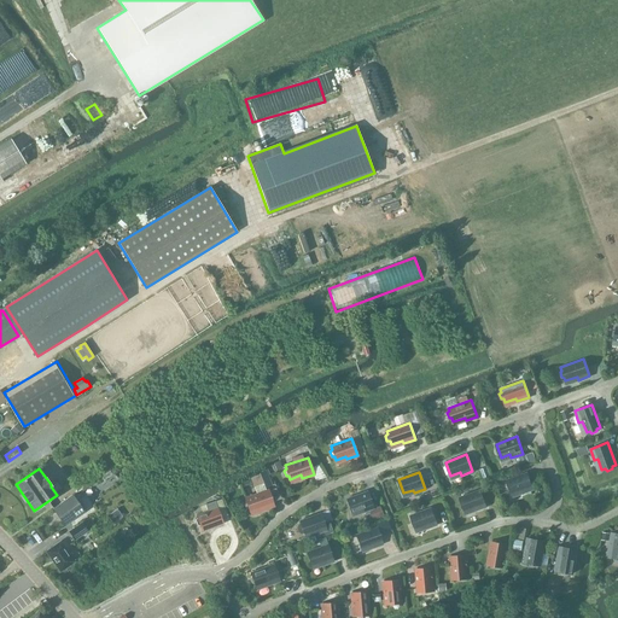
[(507,479),(512,493),(520,490),(522,493),(534,489),(528,472),(507,479)]
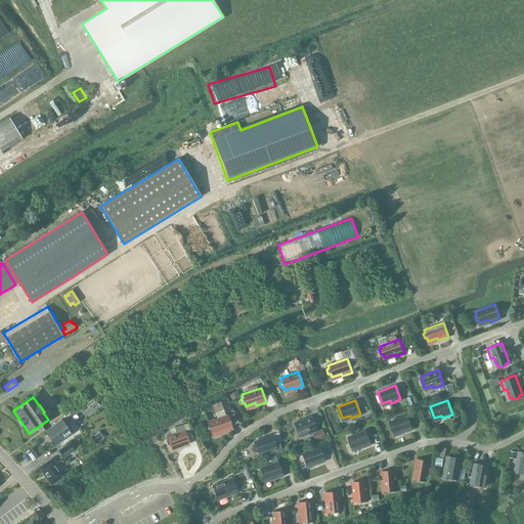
[(211,431),(212,433),(222,430),(223,433),(232,429),(227,415),(208,422),(209,425),(207,426),(209,430),(211,431)]
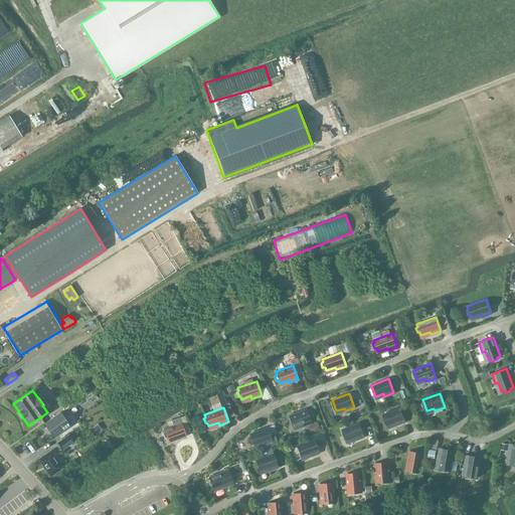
[(383,414),(387,425),(394,422),(395,425),(405,421),(400,407),(383,414)]
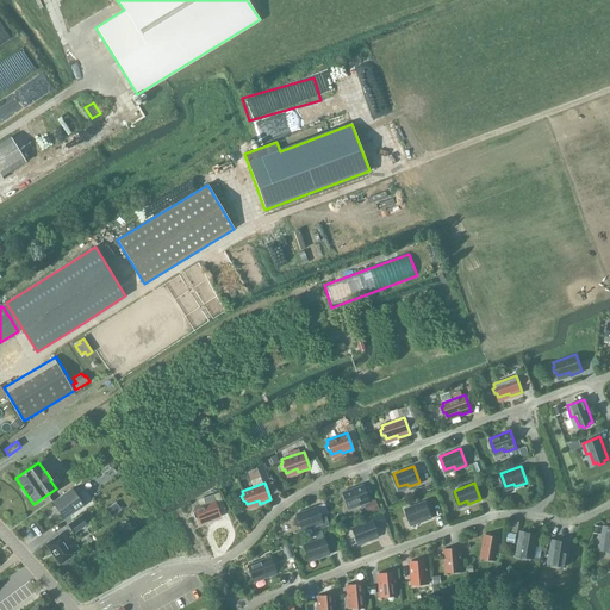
[(342,492),(347,505),(356,502),(358,505),(368,502),(362,485),(342,492)]
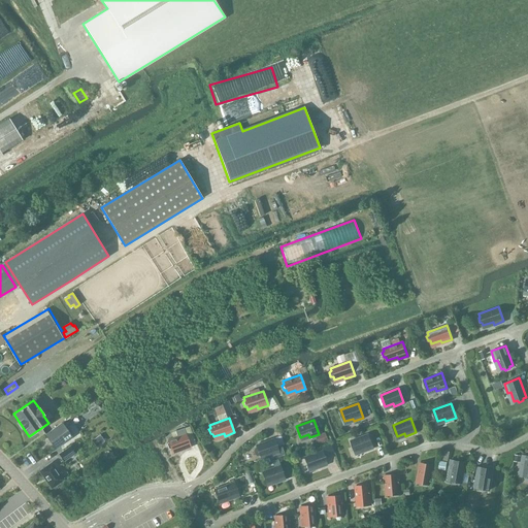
[(45,434),(56,449),(72,436),(62,423),(45,434)]
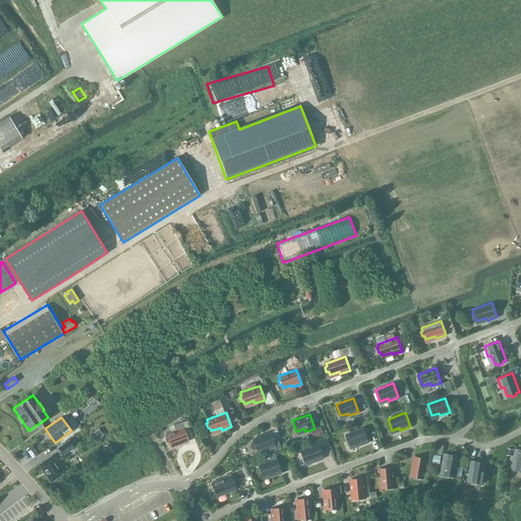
[(177,446),(188,442),(181,422),(173,425),(175,430),(166,433),(167,437),(165,439),(167,443),(169,443),(170,446),(176,443),(177,446)]
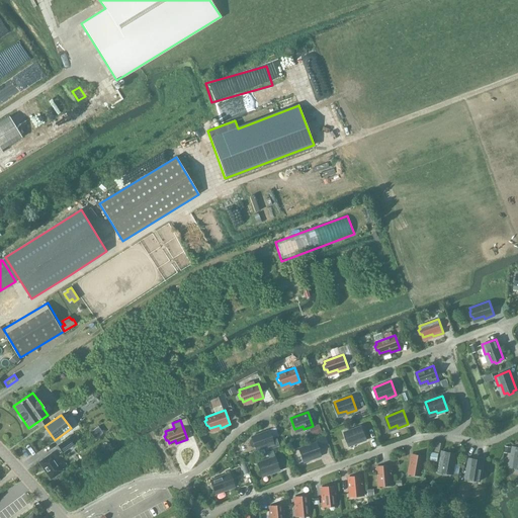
[(344,432),(348,443),(356,440),(357,443),(366,439),(361,425),(344,432)]
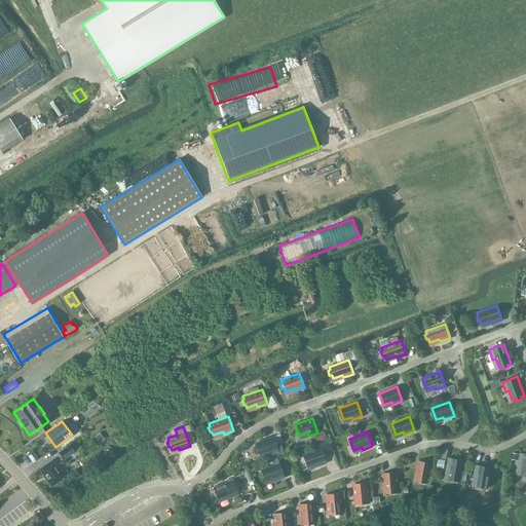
[(259,452),(260,454),(267,452),(268,454),(277,451),(272,437),(255,443),(256,445),(254,446),(253,448),(254,452),(257,453),(259,452)]
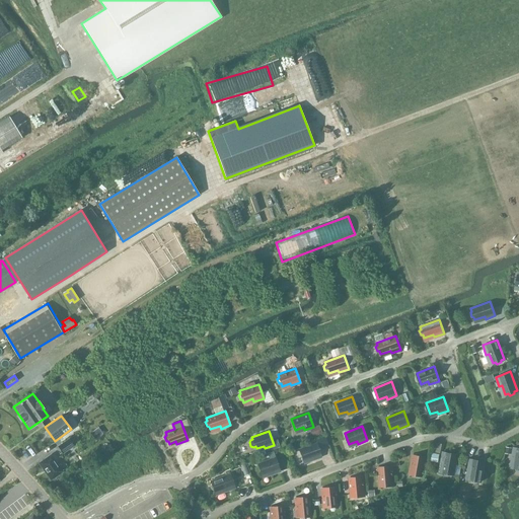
[(57,447),(62,454),(76,445),(71,437),(57,447)]
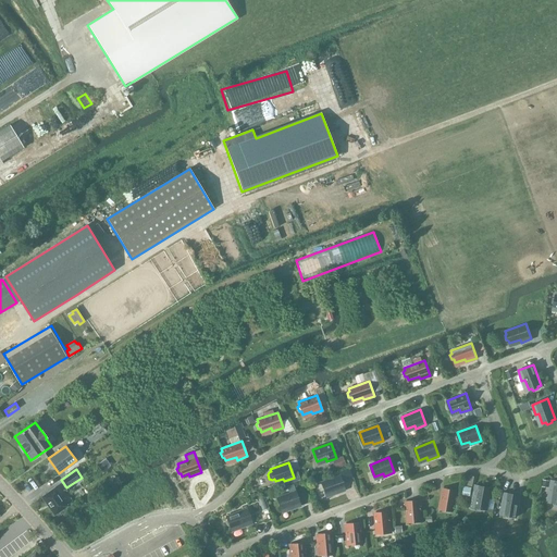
[(230,490),(240,472),(234,469),(223,486),(230,490)]
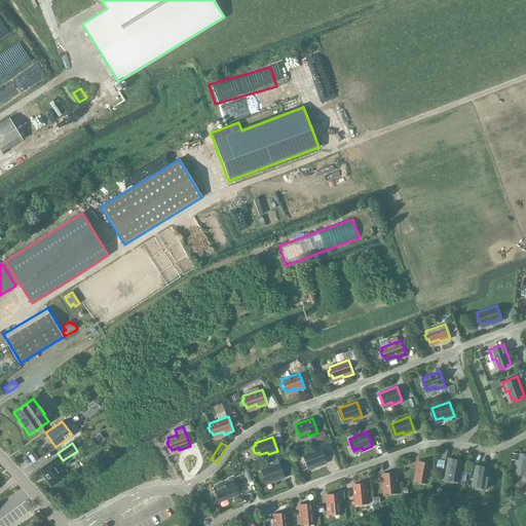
[(303,455),(307,466),(315,463),(316,466),(326,462),(321,448),(303,455)]
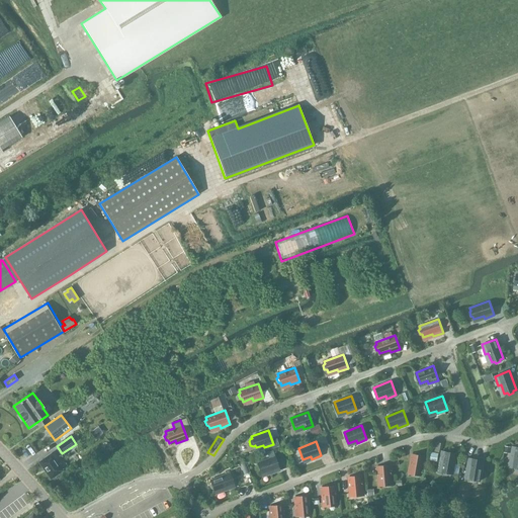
[(441,471),(444,471),(444,473),(449,475),(450,472),(453,473),(456,453),(442,450),(440,460),(443,461),(441,471)]
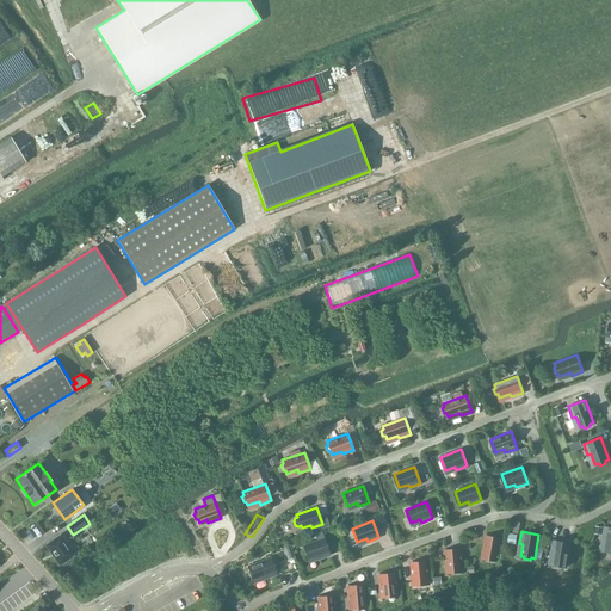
[(45,544),(60,566),(74,555),(61,535),(45,544)]
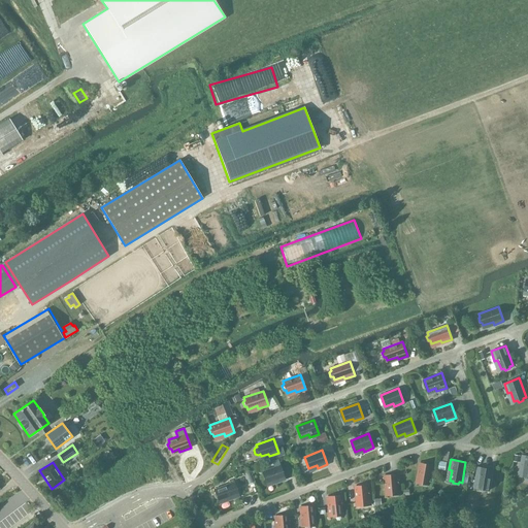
[(417,480),(430,482),(433,464),(420,462),(417,480)]
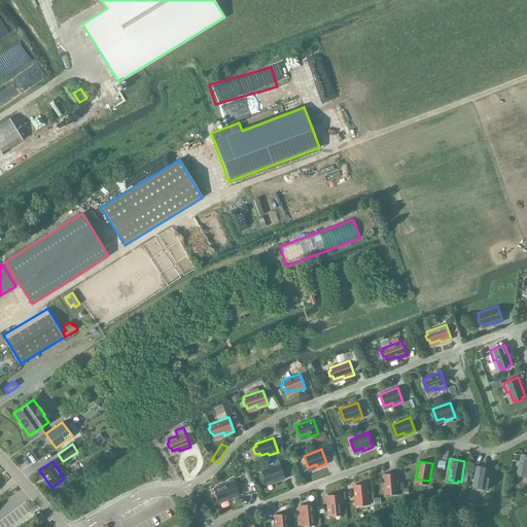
[(261,470),(266,482),(274,479),(275,482),(284,479),(279,464),(261,470)]
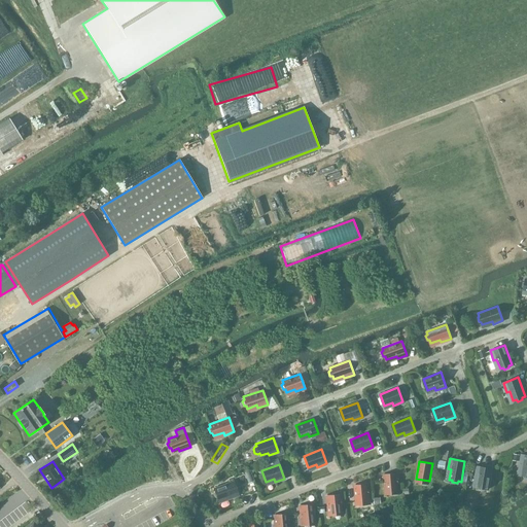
[(478,477),(477,487),(479,488),(480,490),(484,491),(486,489),(489,489),(492,468),(477,466),(476,477),(478,477)]
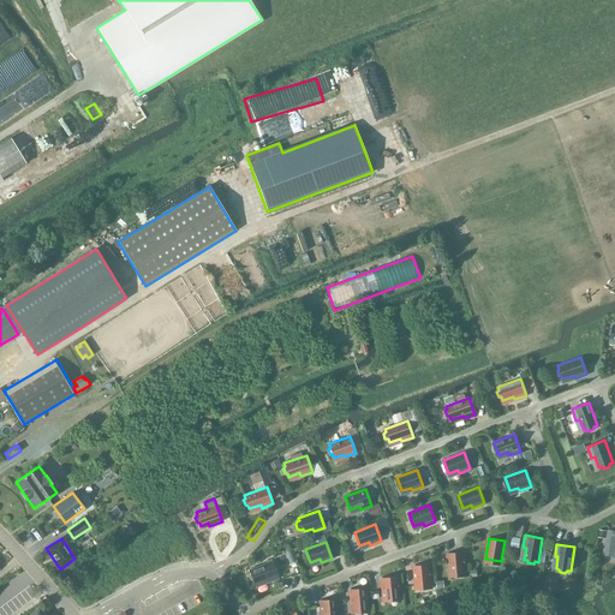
[(448,553),(451,574),(465,573),(464,551),(448,553)]
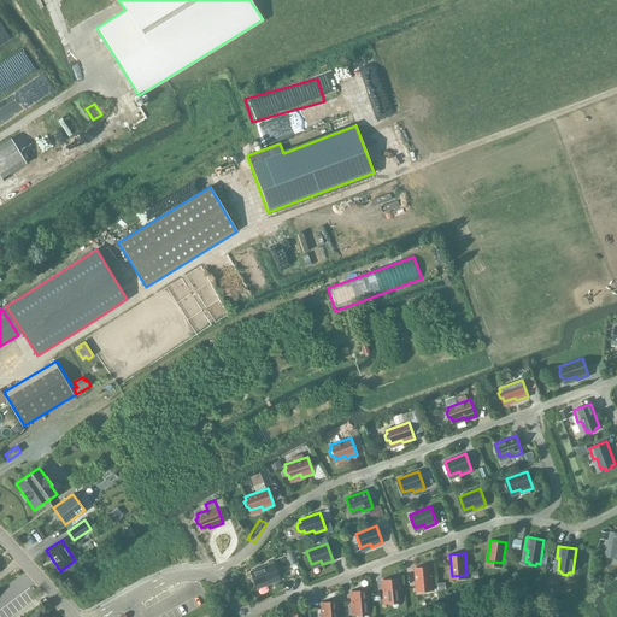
[(252,575),(250,576),(252,581),(254,582),(256,585),(266,581),(268,583),(280,580),(274,563),(251,571),(252,575)]
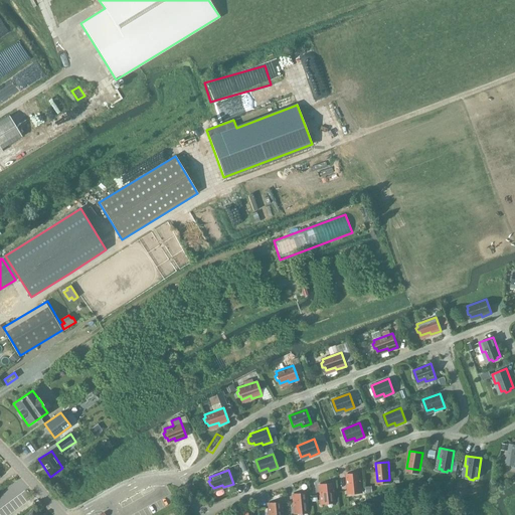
[(347,474),(349,491),(361,490),(359,472),(347,474)]
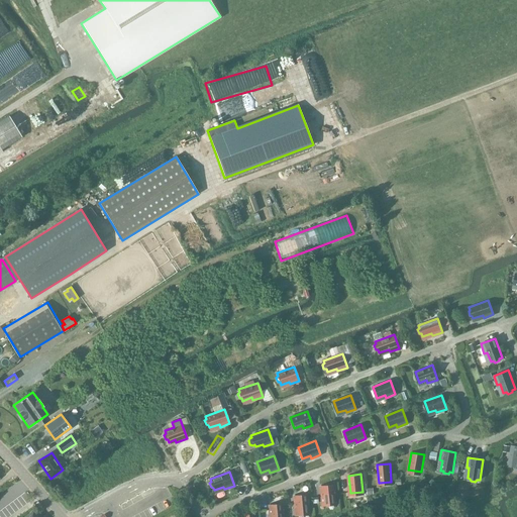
[(320,486),(322,503),(335,502),(333,484),(320,486)]
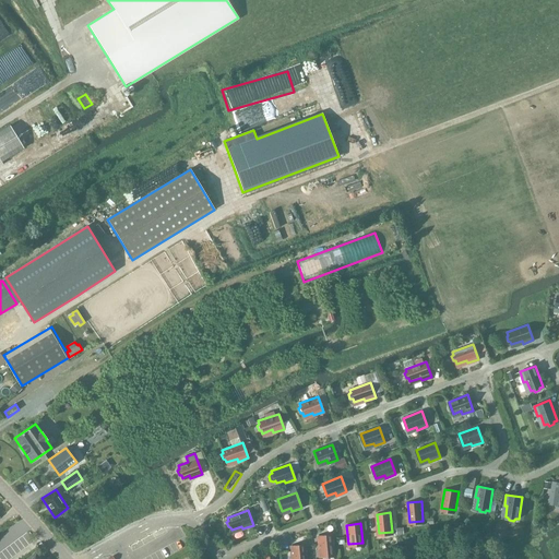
[(318,536),(320,555),(333,554),(332,534),(318,536)]
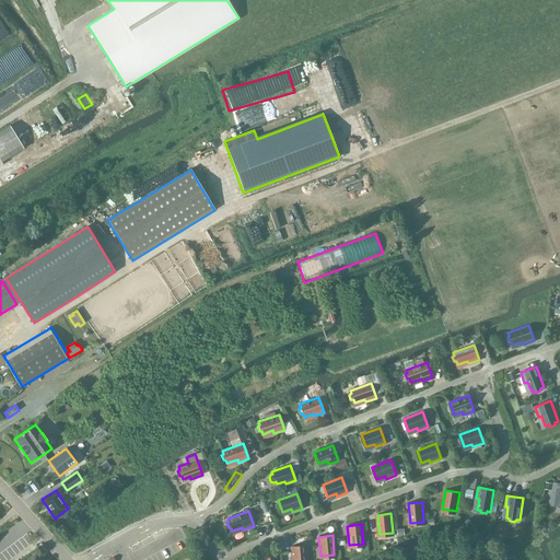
[(292,547),(292,559),(306,559),(305,545),(292,547)]
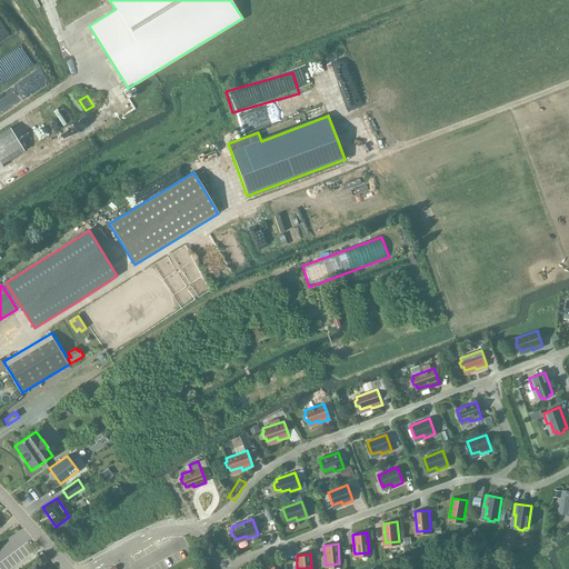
[(418,565),(419,568),(420,568),(437,568),(437,567),(440,561),(438,556),(418,565)]
